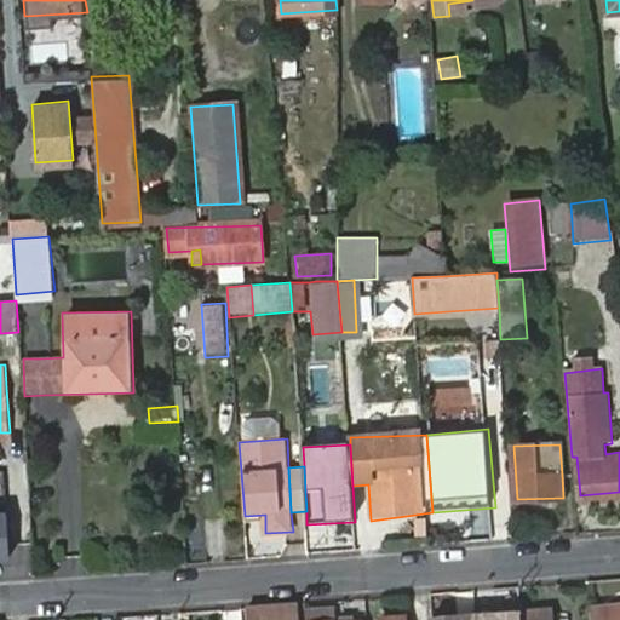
[(7,512),(0,512),(0,563),(10,563),(7,512)]
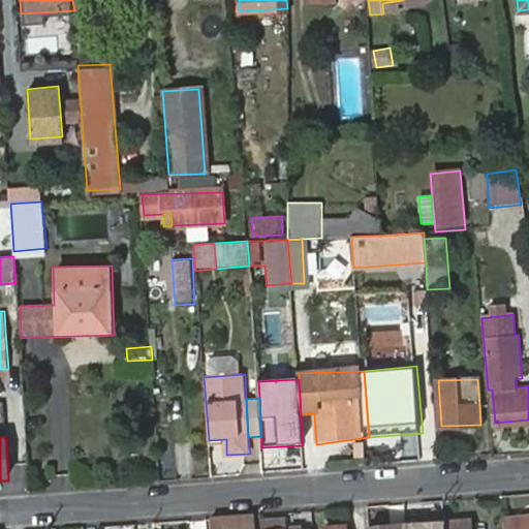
[(252,528),(252,516),(211,518),(211,528),(252,528)]
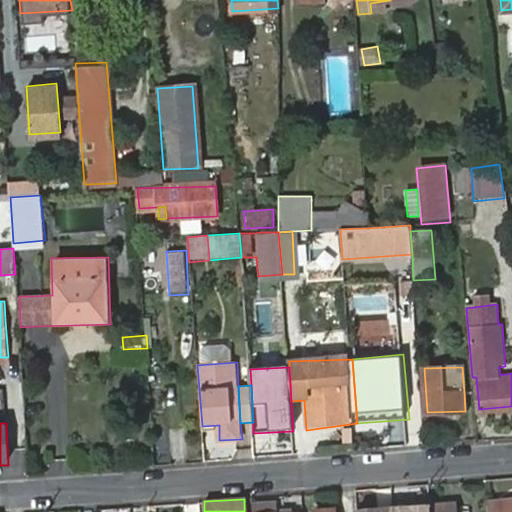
[(511,511),(511,500),(488,502),(489,511),(511,511)]
